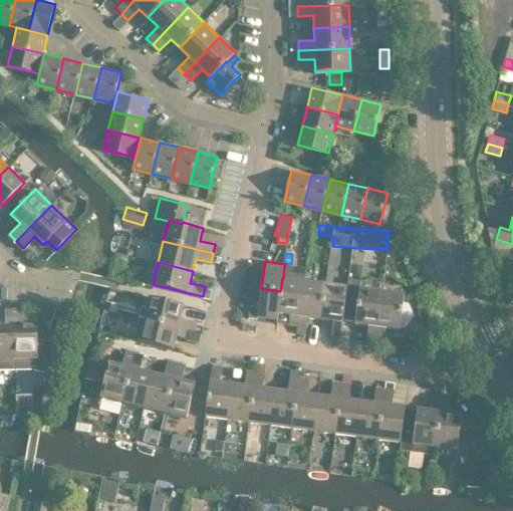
[(278,312),(278,318),(277,321),(298,324),(303,280),(294,279),(296,268),(284,266),(283,278),(282,278),(280,291),(277,312),(278,312)]
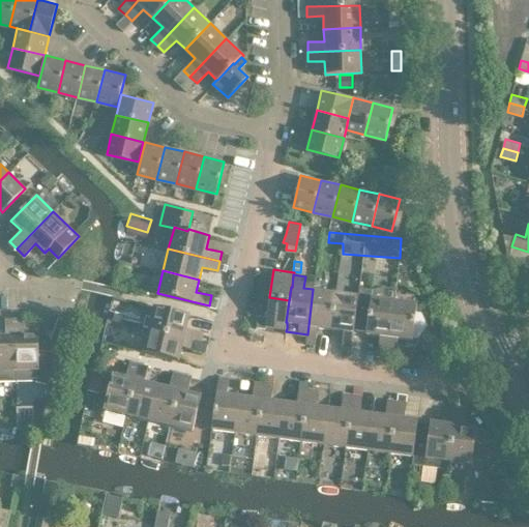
[(386,352),(394,299),(372,296),(373,288),(359,286),(358,295),(354,327),(366,329),(366,332),(380,334),(378,351),(386,352)]
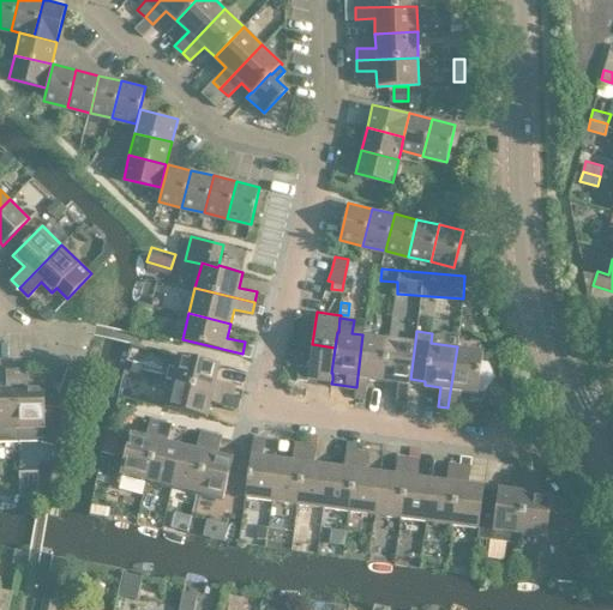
[(362,334),(356,387),(355,396),(366,397),(368,378),(384,380),(389,338),(362,334)]
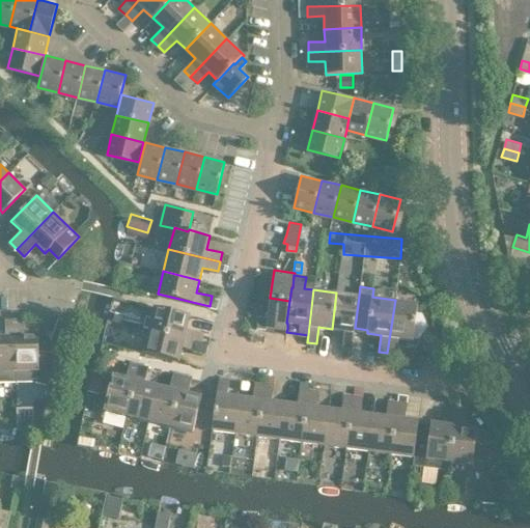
[(359,296),(336,293),(332,329),(344,330),(342,346),(353,348),(355,328),(359,296)]
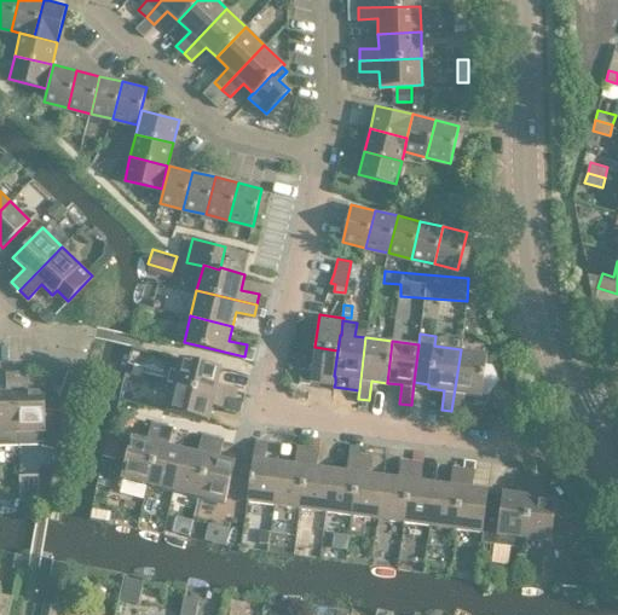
[(338,350),(315,347),(311,379),(335,383),(335,376),(334,376),(338,350)]
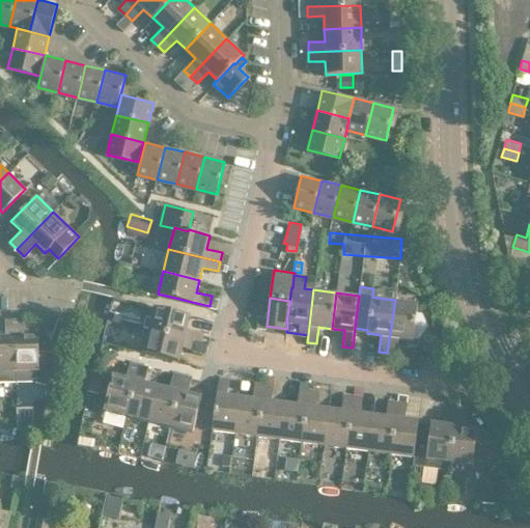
[(395,300),(387,353),(397,354),(399,337),(413,339),(414,336),(418,337),(425,328),(426,323),(422,312),(417,311),(418,303),(395,300)]
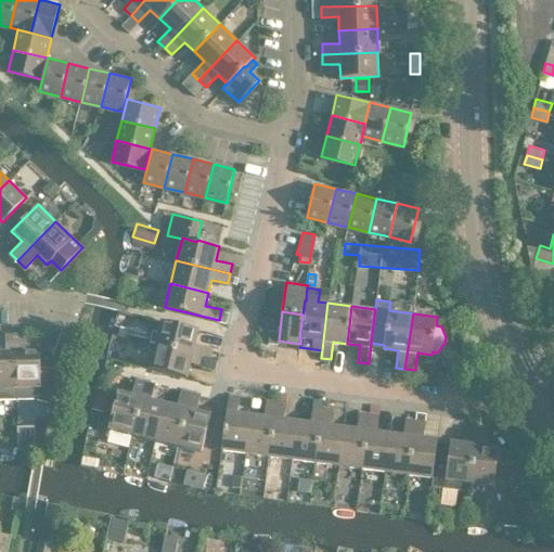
[(198,329),(162,320),(156,344),(209,357),(213,347),(195,343),(198,329)]
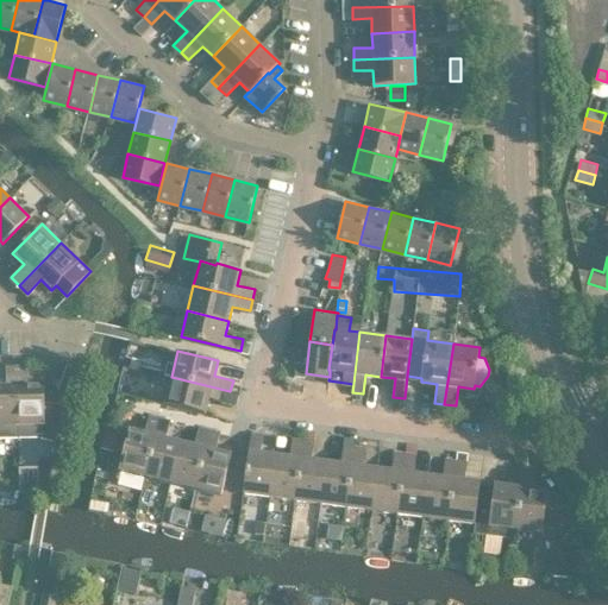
[(75,360),(61,360),(61,378),(71,377),(75,360)]
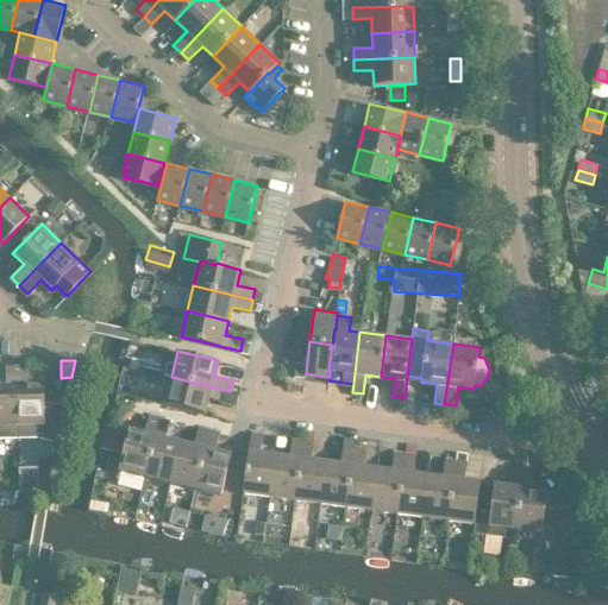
[(6,383),(0,382),(0,436),(18,436),(17,364),(6,364),(6,383)]
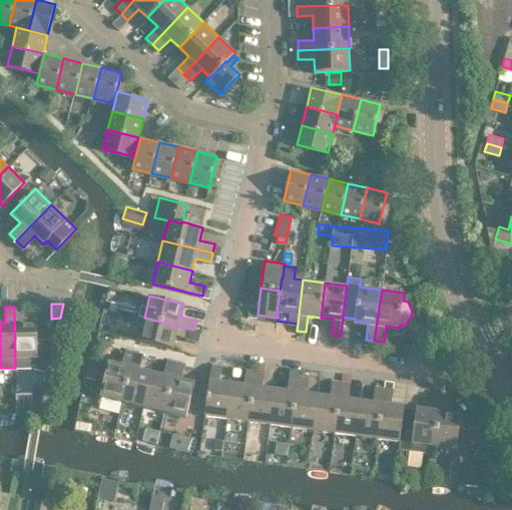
[(48,372),(54,344),(50,343),(50,339),(37,339),(37,322),(24,323),(24,307),(14,307),(15,368),(32,368),(48,372)]
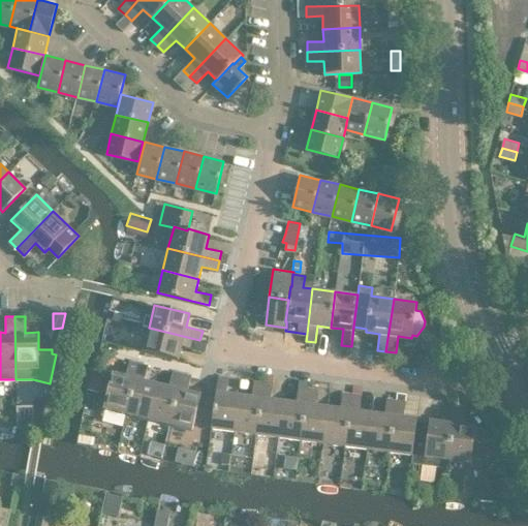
[(143,350),(178,359),(182,345),(197,349),(205,351),(208,342),(199,340),(149,328),(143,350)]
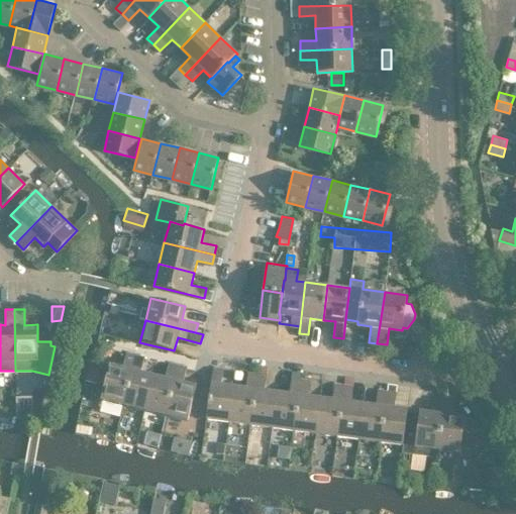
[(101,398),(123,403),(135,353),(126,351),(123,367),(110,364),(101,398)]
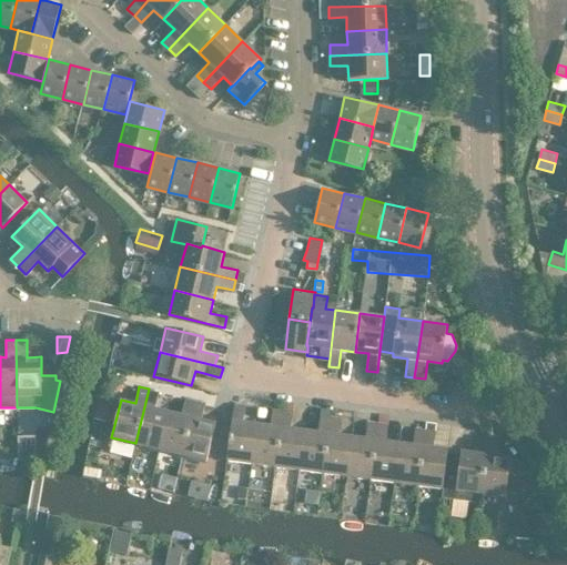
[(159,391),(152,390),(149,389),(135,443),(159,449),(169,411),(155,409),(159,391)]
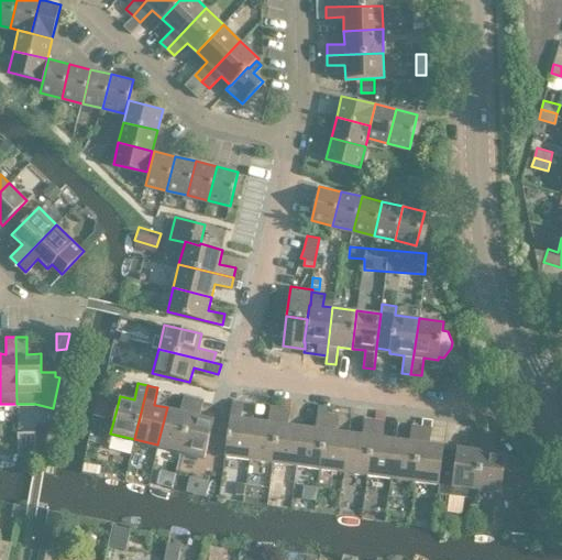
[(179,410),(167,407),(157,445),(180,450),(194,396),(184,394),(179,410)]
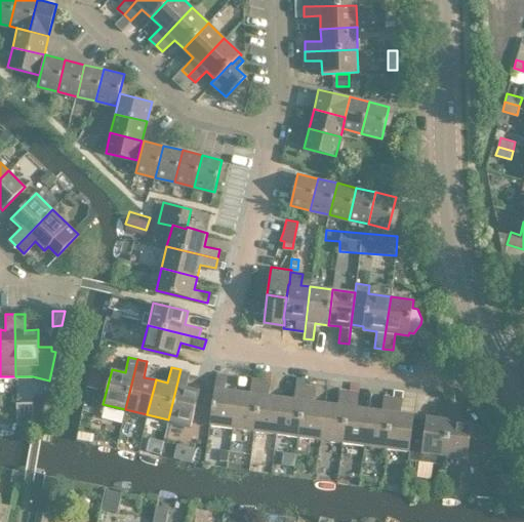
[(190,371),(180,369),(168,419),(191,426),(193,417),(210,422),(213,395),(199,392),(200,391),(187,388),(190,371)]
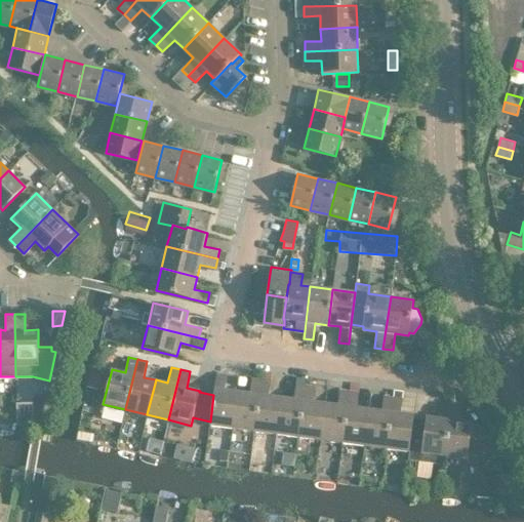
[(210,424),(219,426),(232,427),(237,392),(225,390),(227,373),(216,372),(213,395),(210,422),(210,424)]
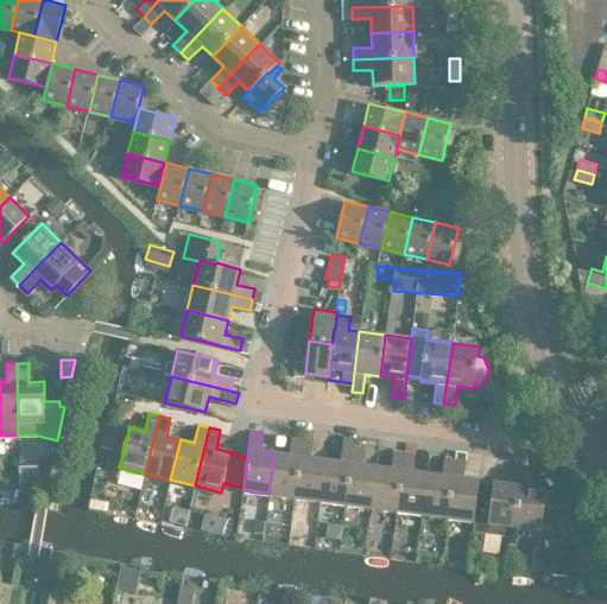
[(269,494),(289,496),(295,497),(303,438),(292,436),(290,455),(274,453),(269,494)]
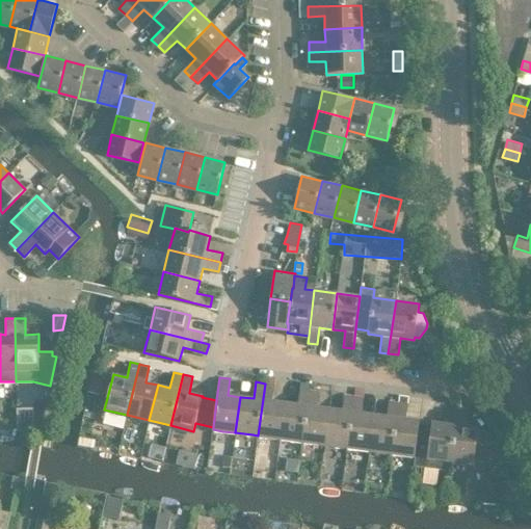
[(258,435),(281,439),(285,402),(272,401),(274,385),(265,384),(258,435)]
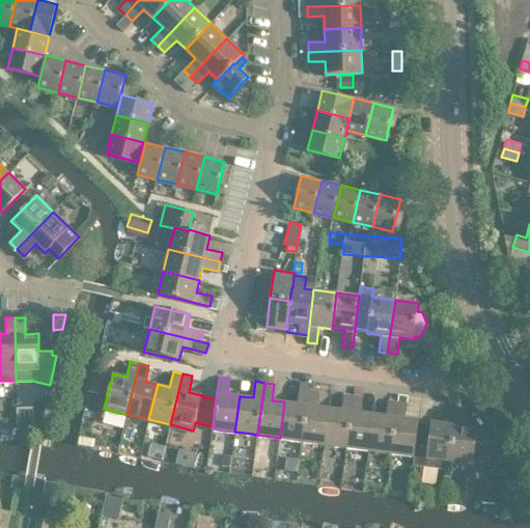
[(280,438),(281,438),(302,441),(309,388),(300,387),(298,404),(284,401),(280,438)]
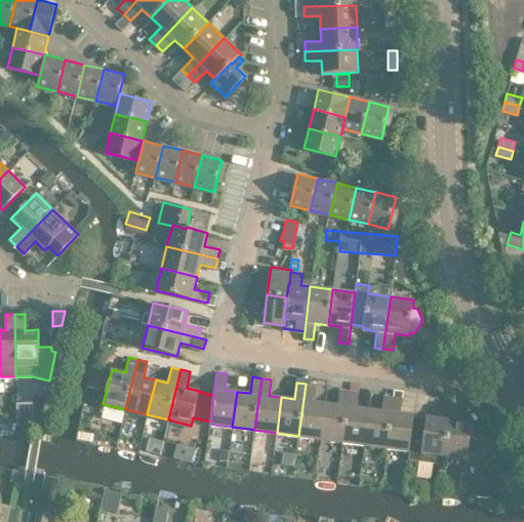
[(298,436),(307,437),(321,439),(325,403),(313,401),(315,386),(306,384),(298,436)]
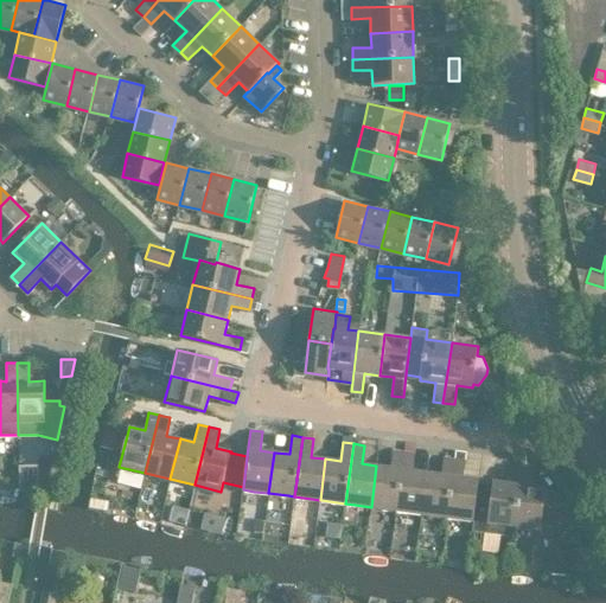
[(371,507),(388,510),(396,511),(404,450),(394,449),(391,468),(376,466),(371,507)]
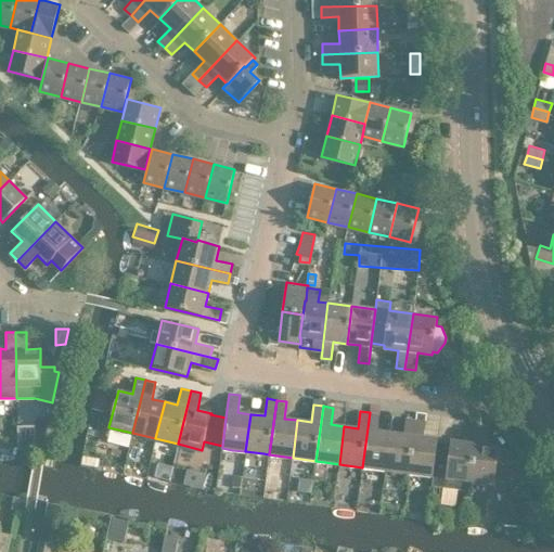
[(362,467),(385,470),(386,470),(390,433),(376,431),(379,413),(370,412),(362,467)]
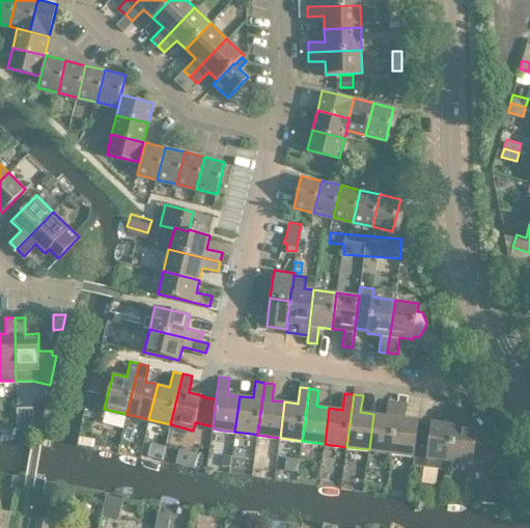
[(369,449),(391,452),(398,400),(388,398),(386,415),(373,414),(369,449)]
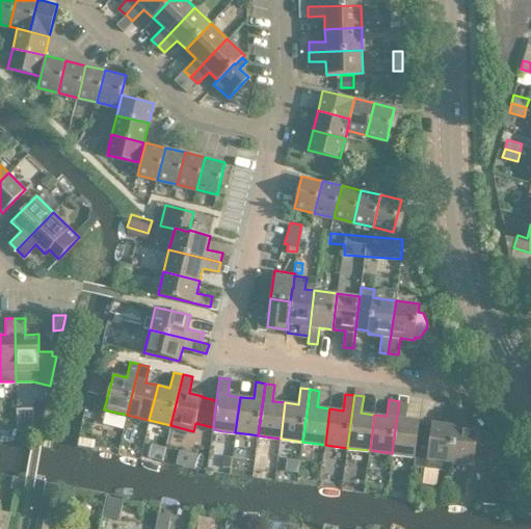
[(392,453),(415,456),(415,457),(419,423),(420,420),(405,419),(408,402),(399,401),(392,453)]
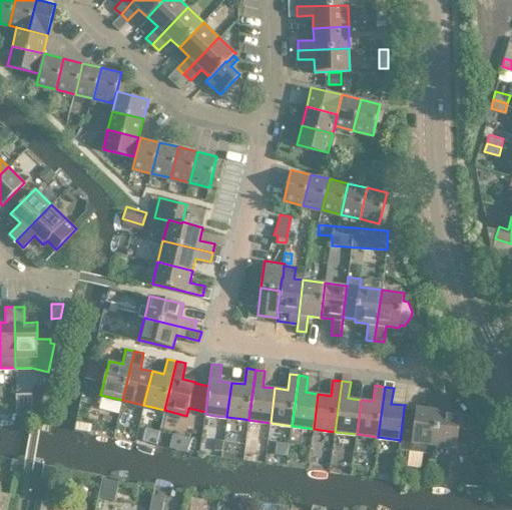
[(416,409),(404,408),(400,441),(399,447),(434,451),(435,445),(441,394),(432,393),(430,409),(417,407),(416,409)]
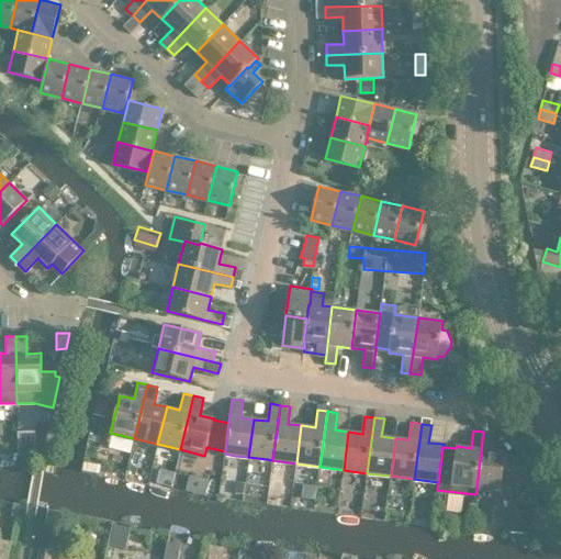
[(477,488),(501,491),(503,469),(516,471),(518,459),(505,458),(505,453),(491,450),(493,433),(483,432),(477,488)]
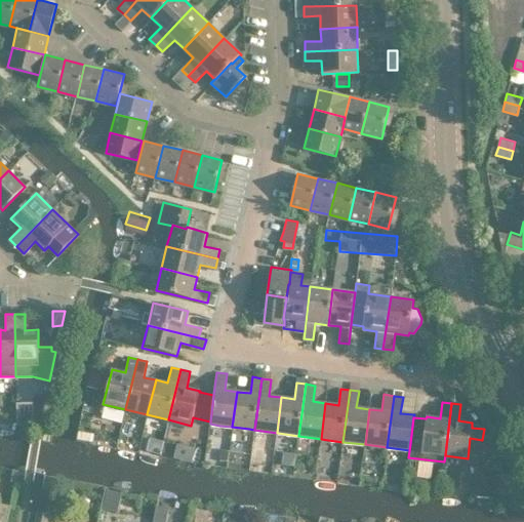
[(106,485),(99,521),(102,521),(151,521),(156,493),(106,485)]
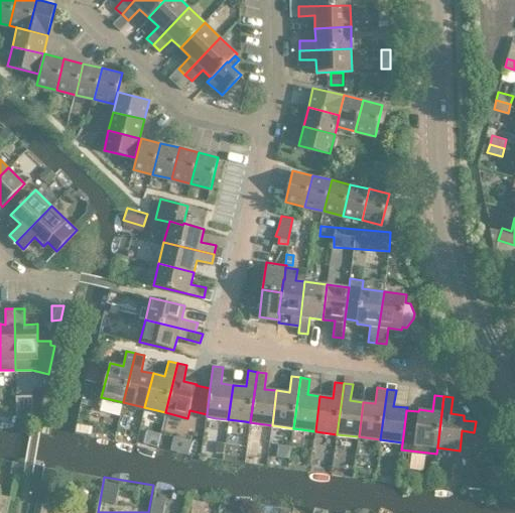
[(0,512),(6,512),(10,497),(0,494),(0,512)]
